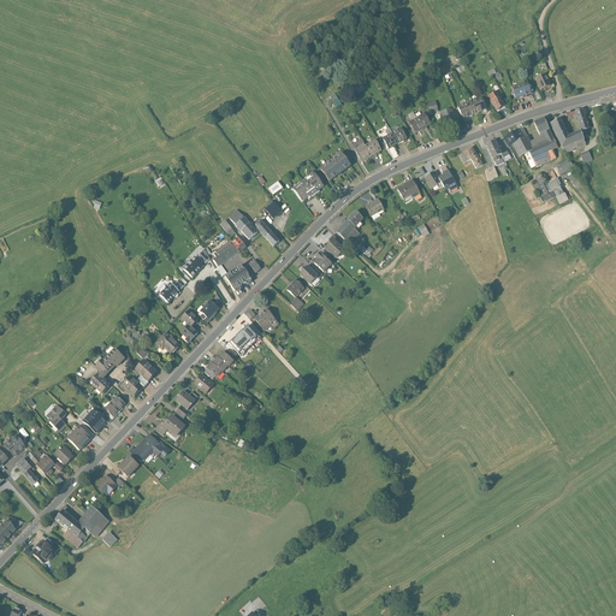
[(548,75),(535,80),(540,92),(552,87),(548,75)]
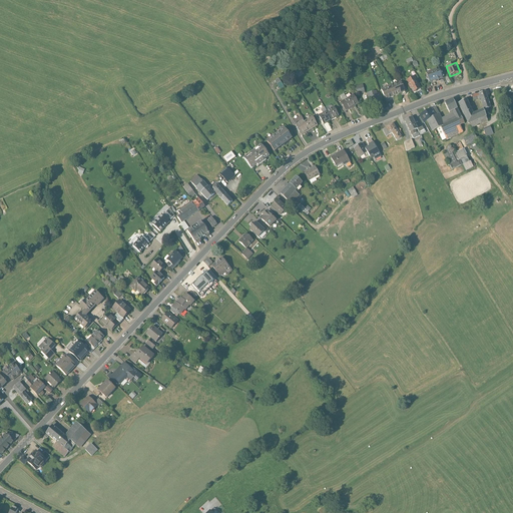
[(439,68),(426,72),(430,84),(443,79),(439,68)]
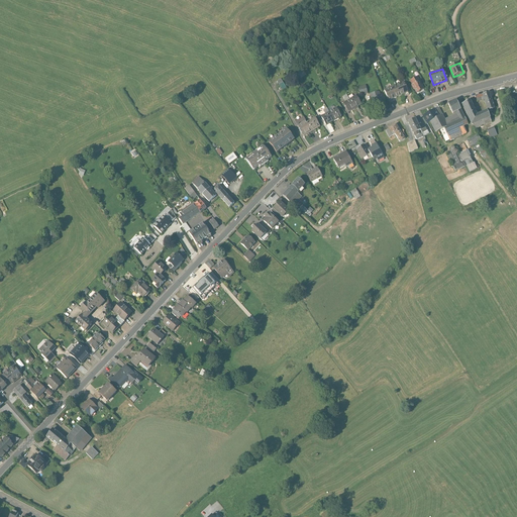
[(418,78),(410,82),(416,95),(424,90),(418,78)]
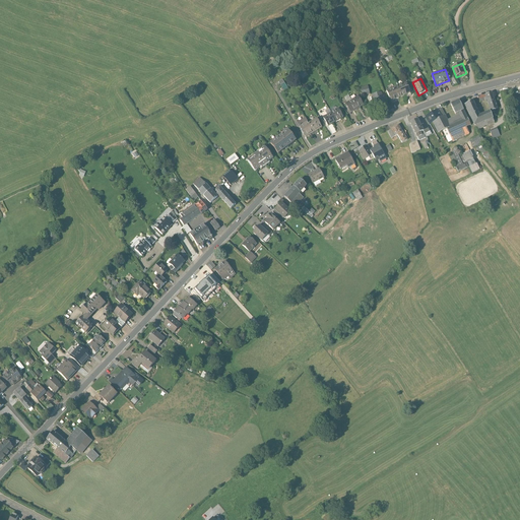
[(283,79),(279,81),(284,90),(288,87),(283,79)]
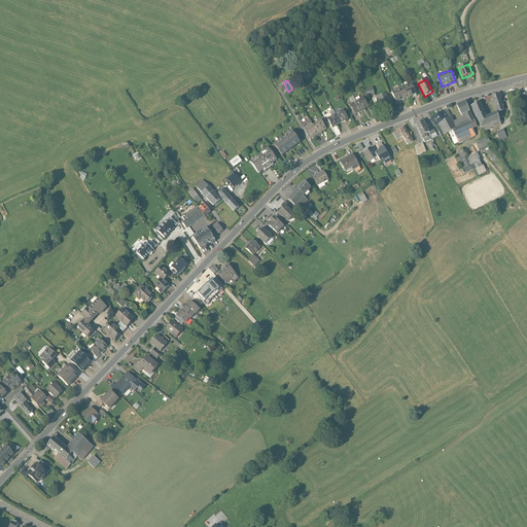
[(412,84),(401,89),(407,100),(416,96),(412,84)]
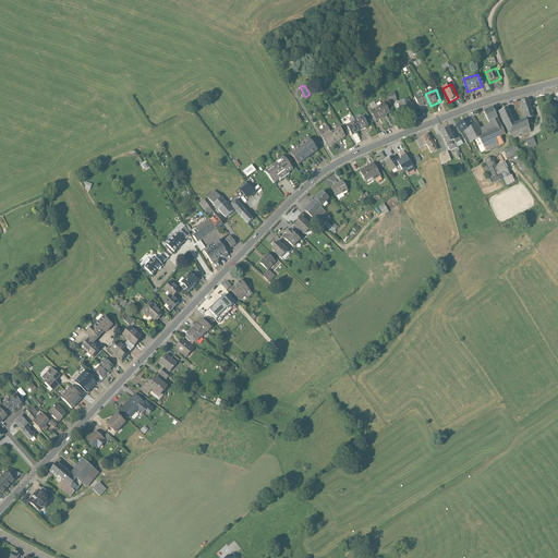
[(385,95),(390,104),(397,102),(395,93),(385,95)]
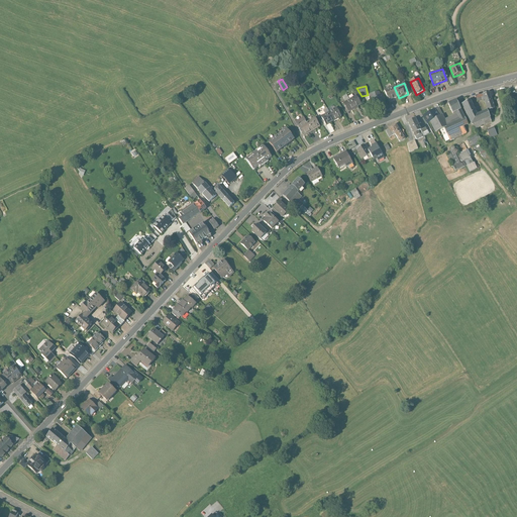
[(394,87),(384,90),(389,102),(399,98),(394,87)]
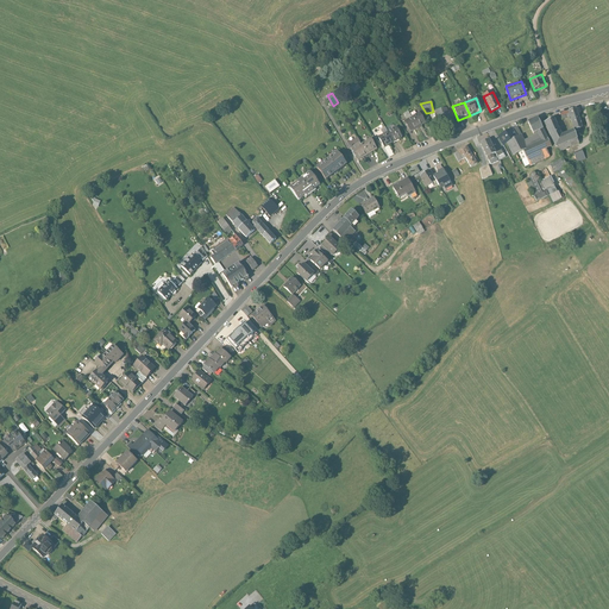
[(577,108),(569,112),(575,131),(575,132),(584,129),(577,108)]
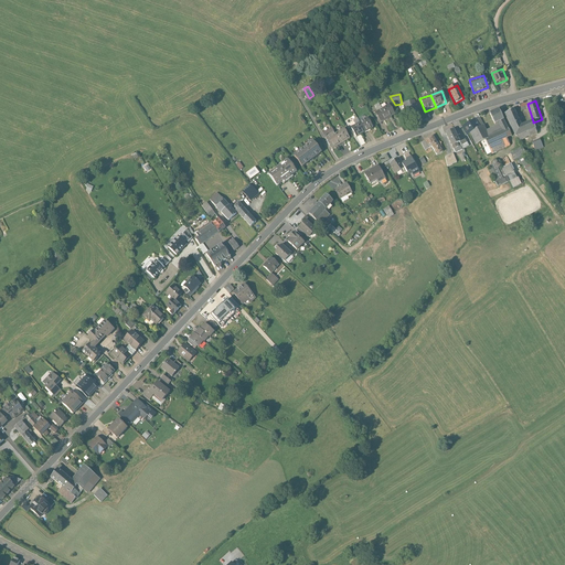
[(414,102),(405,104),(407,117),(422,114),(420,107),(416,108),(414,102)]
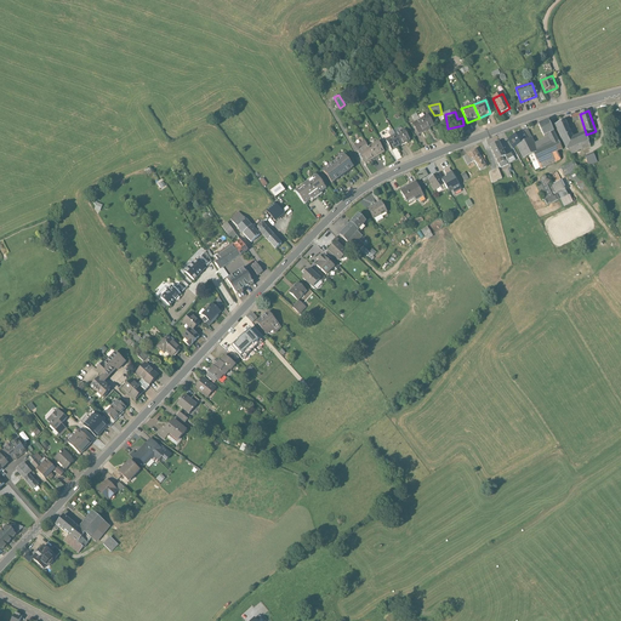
[(427,131),(434,127),(428,115),(420,120),(427,131)]
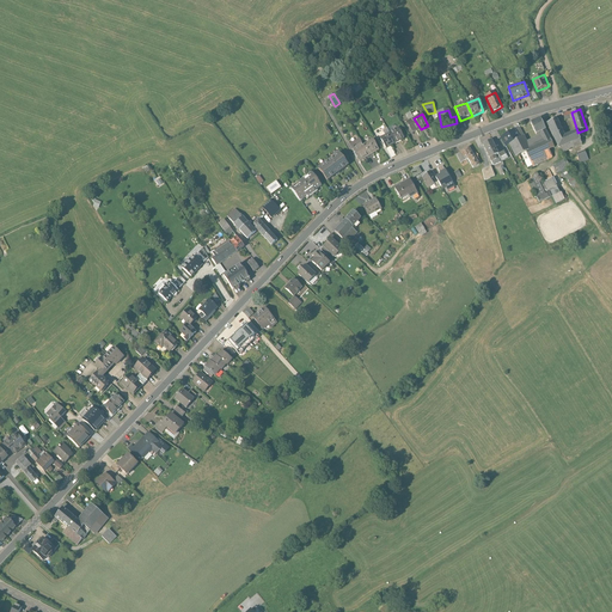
[(412,134),(421,129),(414,118),(407,122),(412,134)]
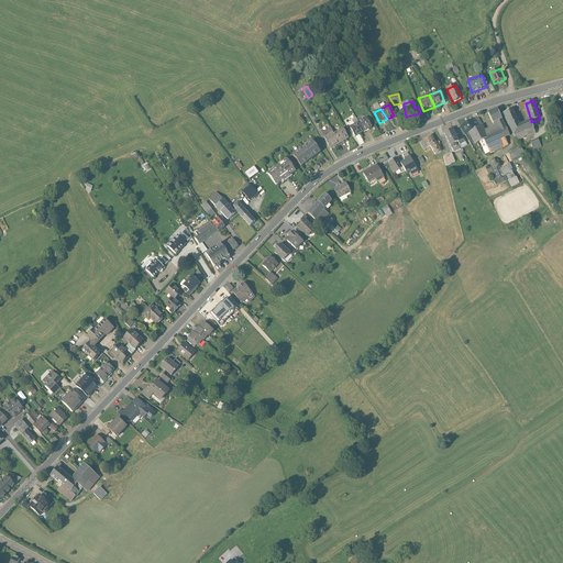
[(494,125),(501,121),(496,110),(488,113),(494,125)]
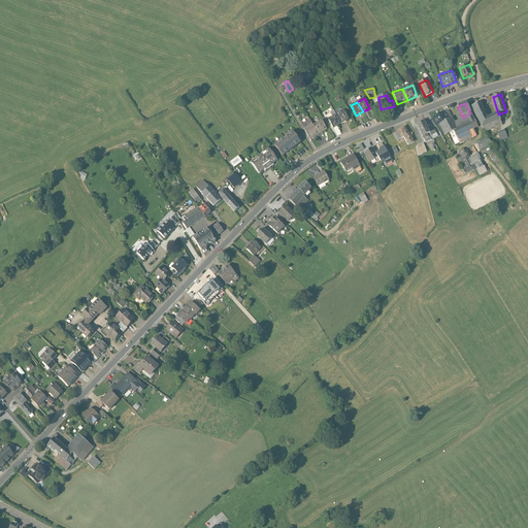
[(482,129),(486,133),(502,126),(498,114),(498,113),(488,118),(482,103),(472,107),(482,129)]
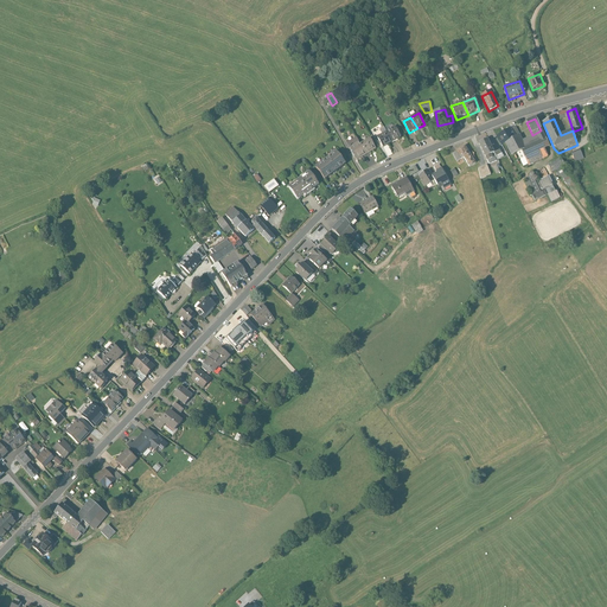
[(497,138),(502,147),(504,144),(521,135),(515,126),(497,138)]
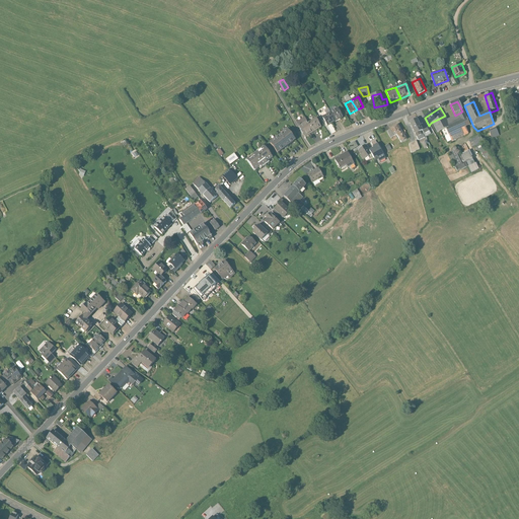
[(338,108),(329,113),(335,122),(343,118),(338,108)]
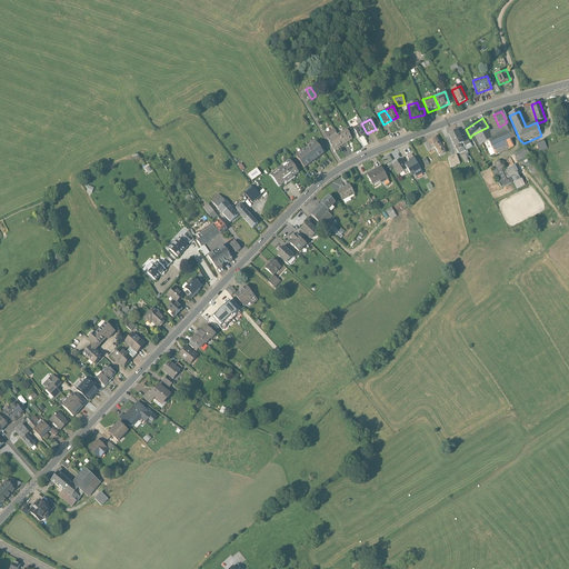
[(479,148),(489,143),(492,151),(496,157),(515,148),(511,140),(516,139),(513,136),(512,132),(507,122),(499,127),(500,128),(490,132),(488,127),(472,135),(479,148)]
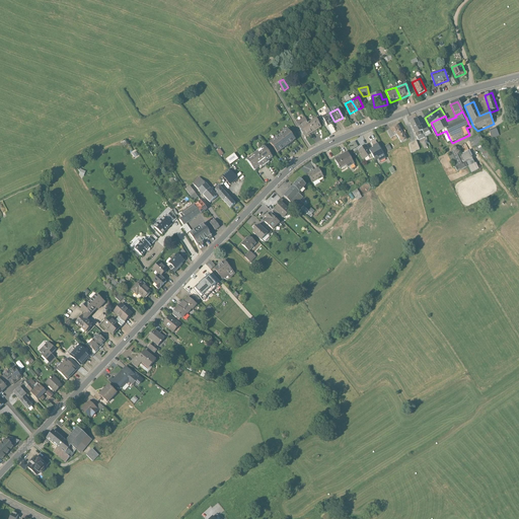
[(329,113),(321,118),(327,127),(335,122),(329,113)]
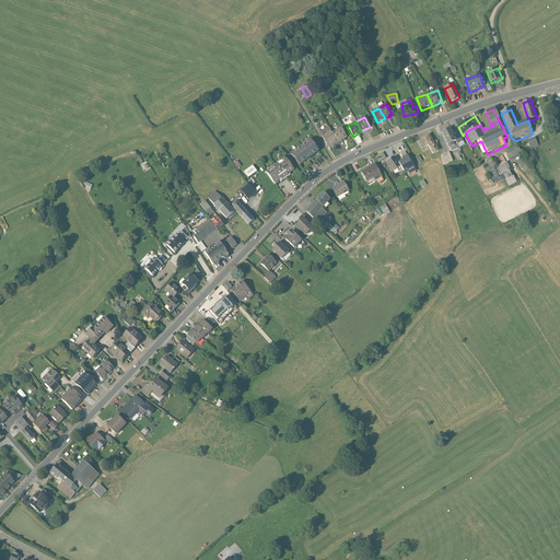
[(333,133),(328,127),(321,131),(329,148),(338,143),(333,133)]
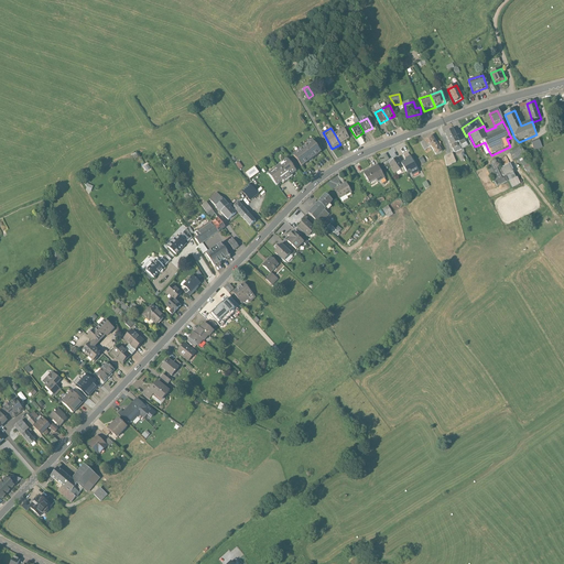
[(344,129),(335,134),(340,144),(349,139),(344,129)]
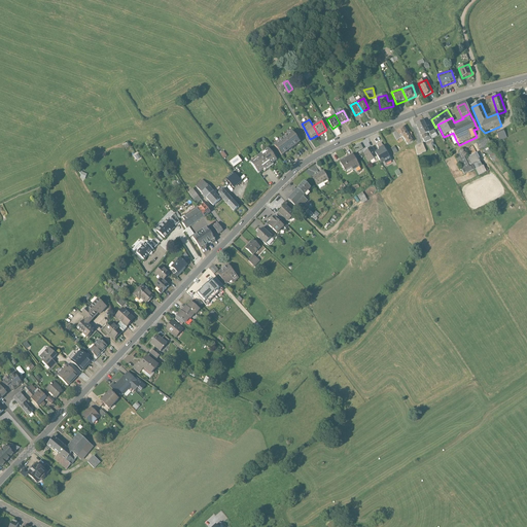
[(424,121),(415,126),(423,141),(436,134),(429,120),(425,124),(424,121)]
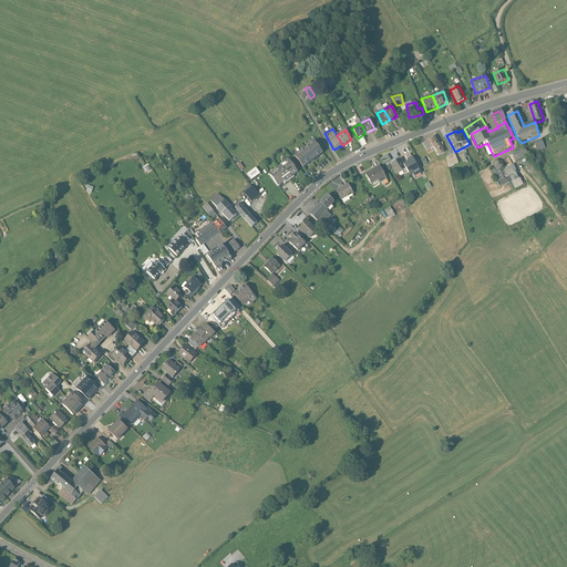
[(435,136),(423,143),(428,151),(434,147),(439,156),(446,152),(444,147),(442,148),(435,136)]
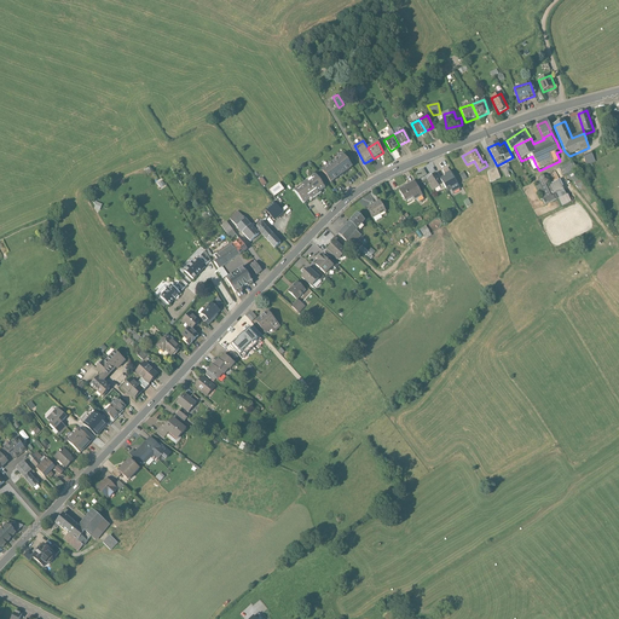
[(593,154),(584,156),(586,165),(596,162),(593,154)]
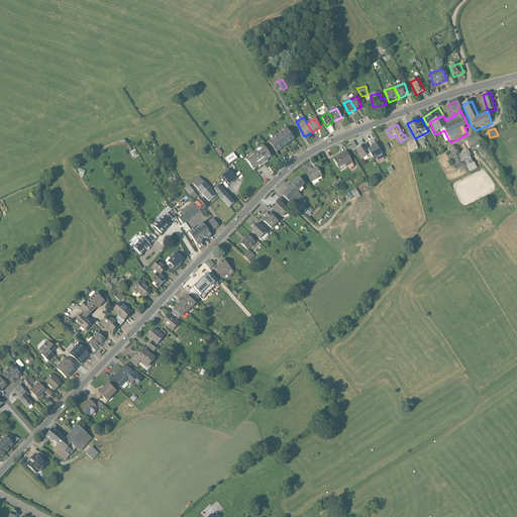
[(290,134),(286,129),(268,142),(272,147),(276,153),(294,140),(290,134)]
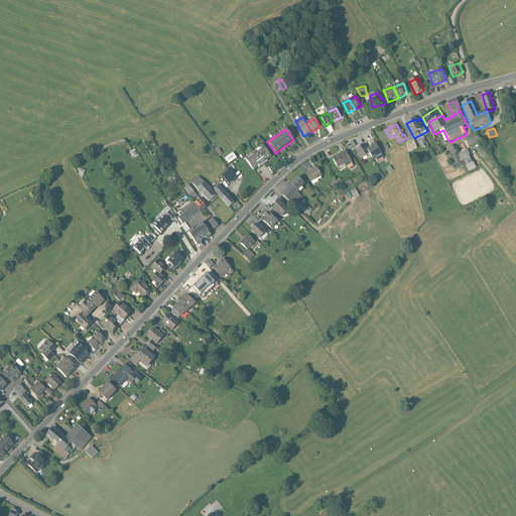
[(478,134),(466,140),(469,147),(481,142),(478,134)]
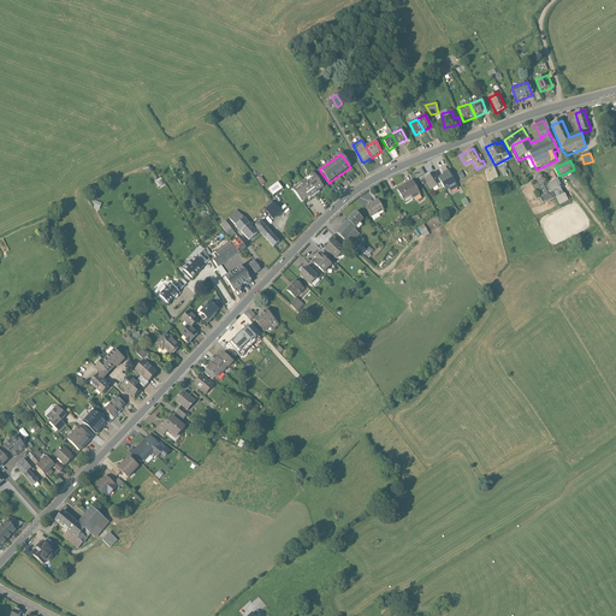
[(495,169),(485,172),(489,183),(498,178),(495,169)]
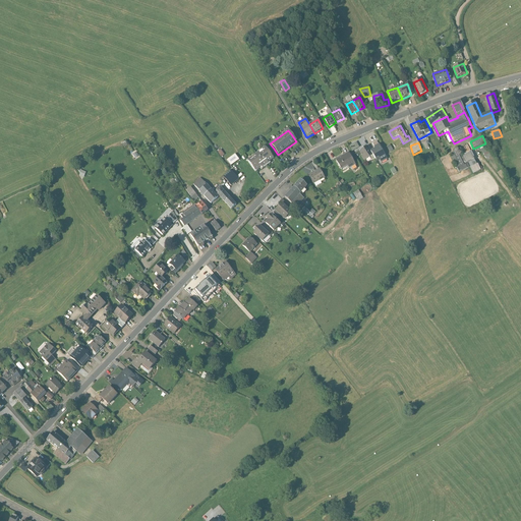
[(374,149),(370,151),(373,157),(375,160),(379,159),(382,164),(388,160),(379,145),(379,146),(374,148),(373,148),(374,149)]
